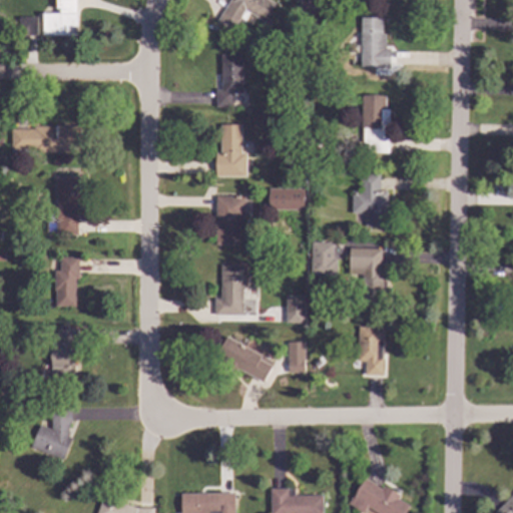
[(76,0),(77,35),(42,35),(42,14),(59,14),(59,8),(56,9),(55,0),(76,0)]
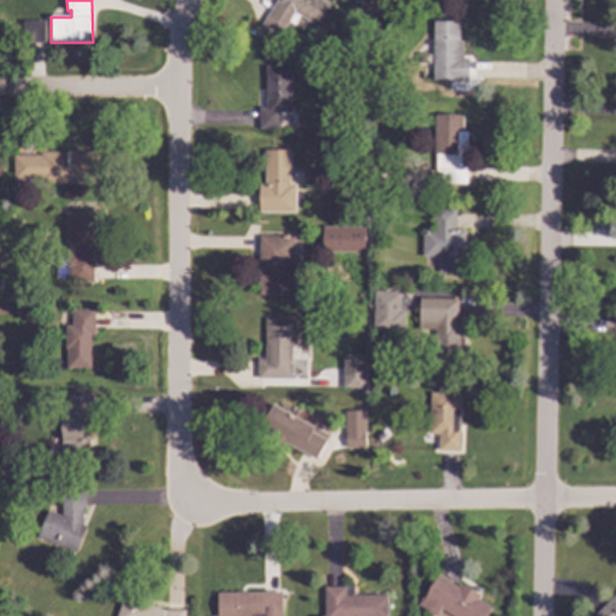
[(321,0),(330,5),(317,27),(300,16),(294,24),(288,21),(278,37),(259,27),(274,0),(321,0)]
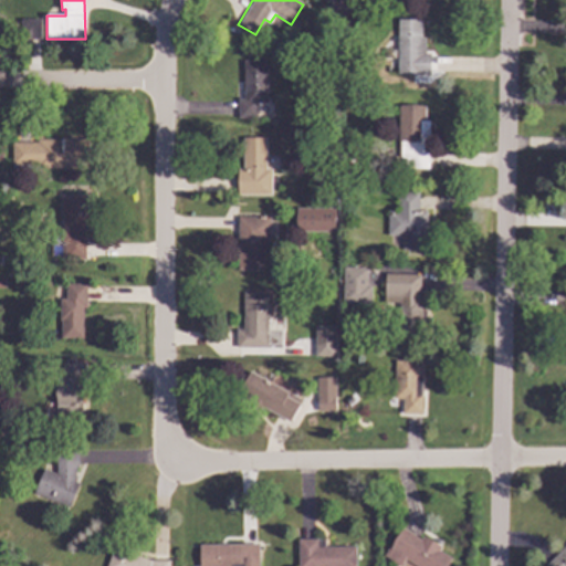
[(349,0),(341,8),(345,13),(337,21),(325,6),(332,0),(349,0)]
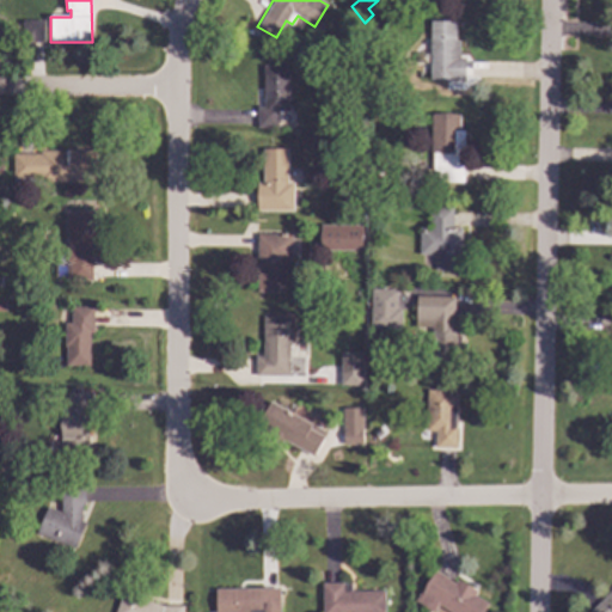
[(44,42),(23,42),(23,20),(44,20),(44,42)]
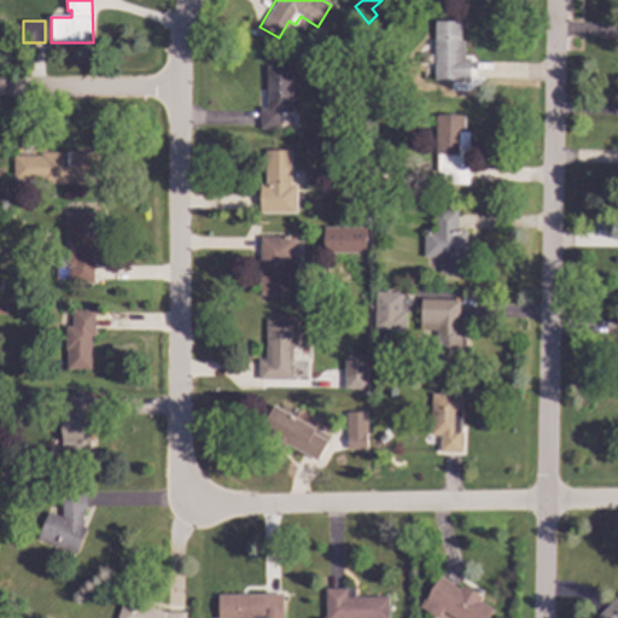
[(460,41),(465,41),(465,58),(470,58),(470,82),(435,82),(435,21),(460,21),(460,41)]
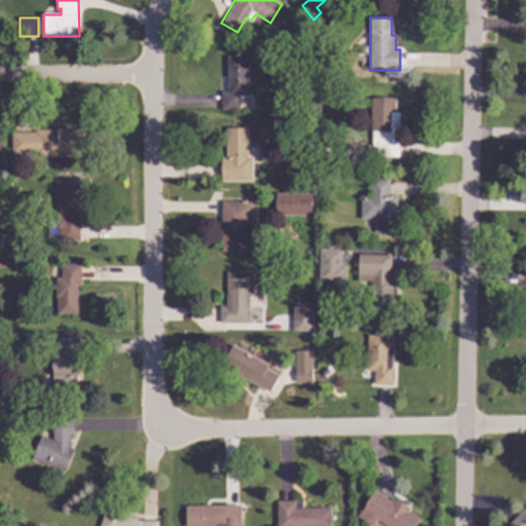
[(248,95),(238,96),(238,110),(221,110),(221,91),(227,91),(227,55),(247,55),(248,95)]
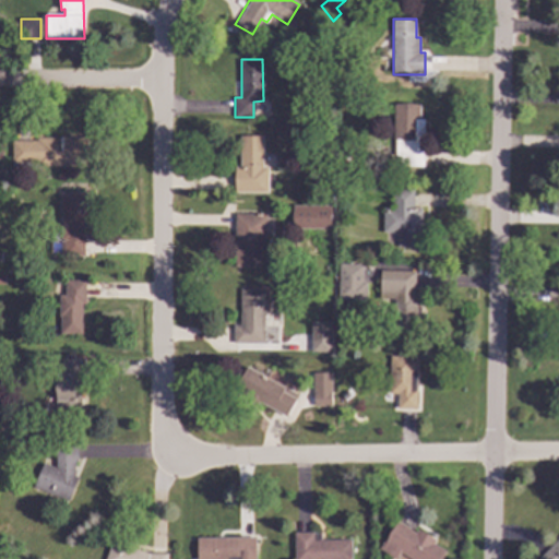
[(419,119),(423,119),(423,167),(400,167),(400,156),(395,156),(395,139),(393,139),(393,105),(419,104),(419,119)]
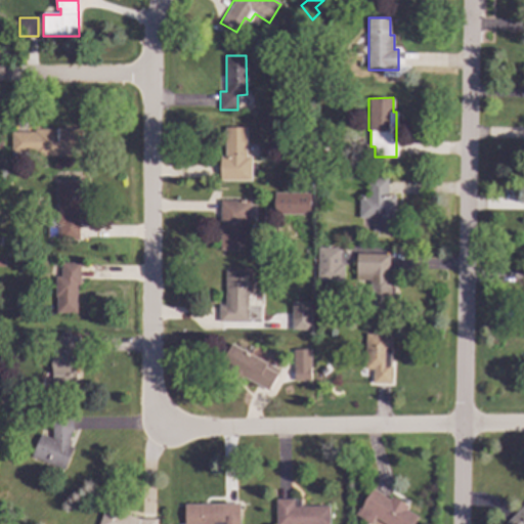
[(247,157),(251,157),(251,180),(220,181),(220,157),(224,157),(224,128),(246,128),(247,157)]
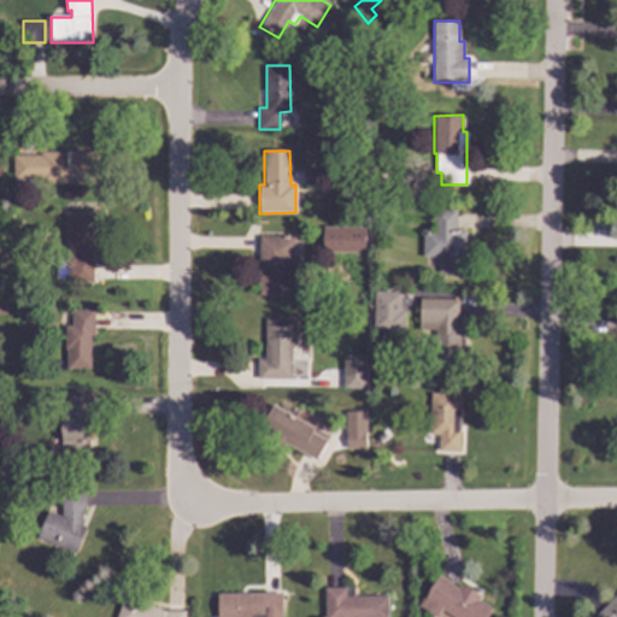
[(95,184),(41,184),(41,180),(13,181),(13,156),(41,156),(41,152),(95,152),(95,184)]
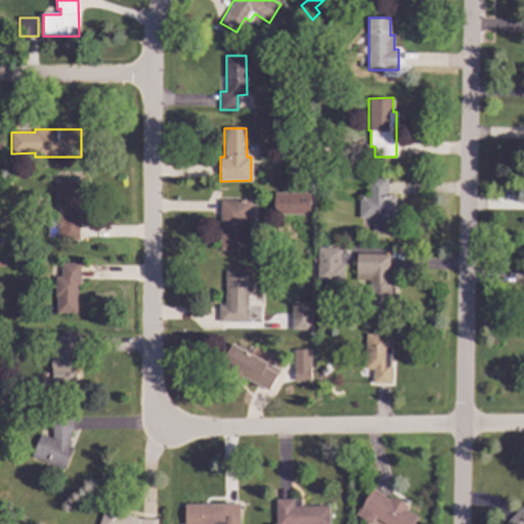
[(299,140),(291,140),(291,133),(299,132),(299,140)]
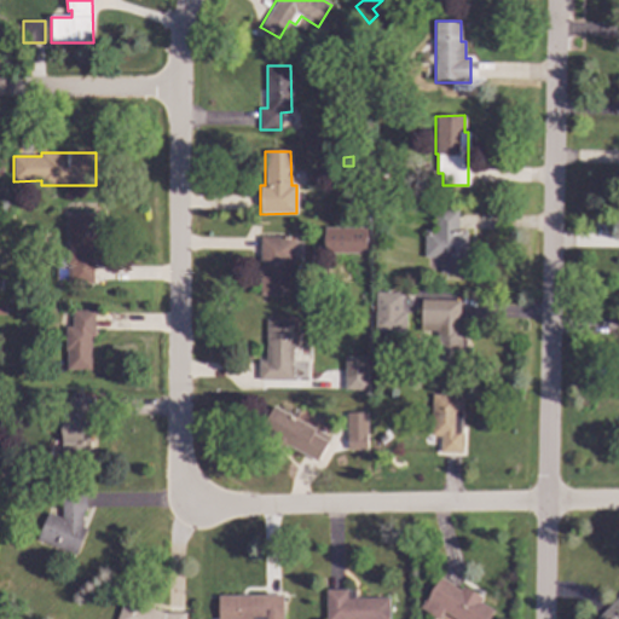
[(458,231),(466,231),(467,273),(440,273),(440,258),(423,258),(423,231),(434,231),(434,210),(458,209),(458,231)]
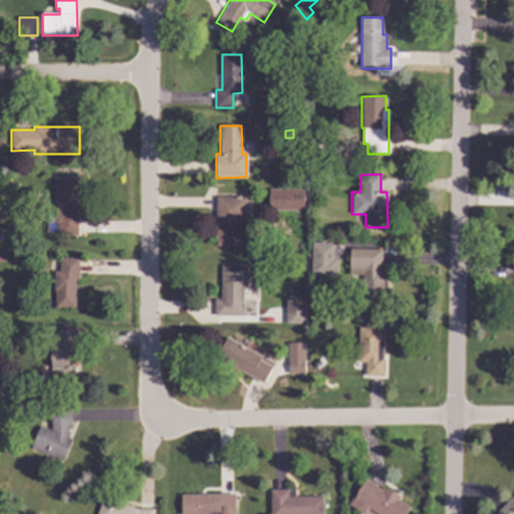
[(79,222),(77,222),(78,235),(58,235),(58,221),(55,221),(55,178),(79,178),(79,222)]
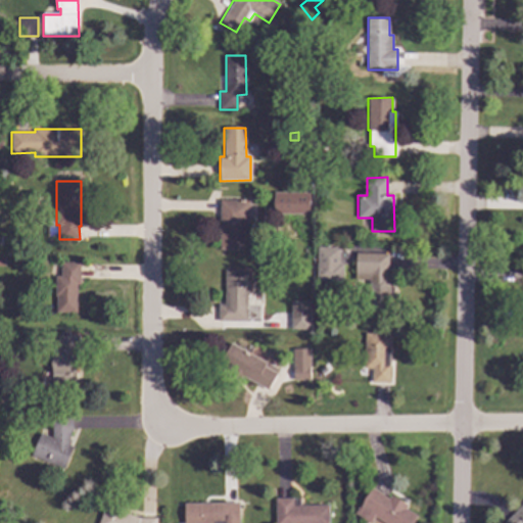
[(273,215),(308,215),(308,193),(273,193),(273,215)]
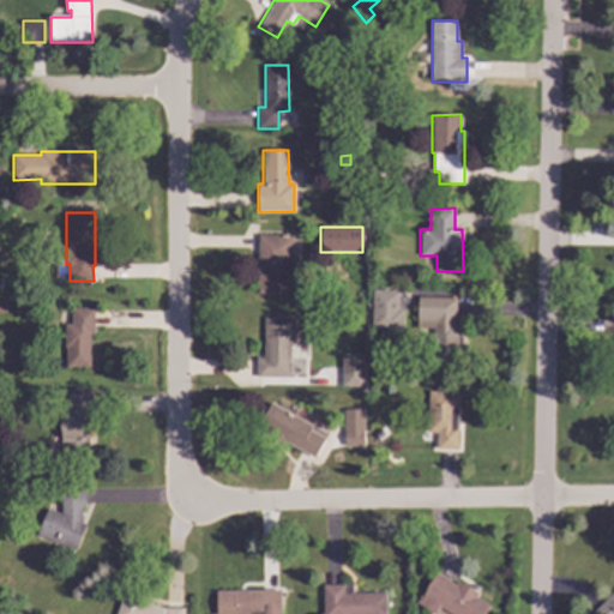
[(282,236),(292,236),(293,262),(284,262),(284,293),(257,293),(257,234),(282,234),(282,236)]
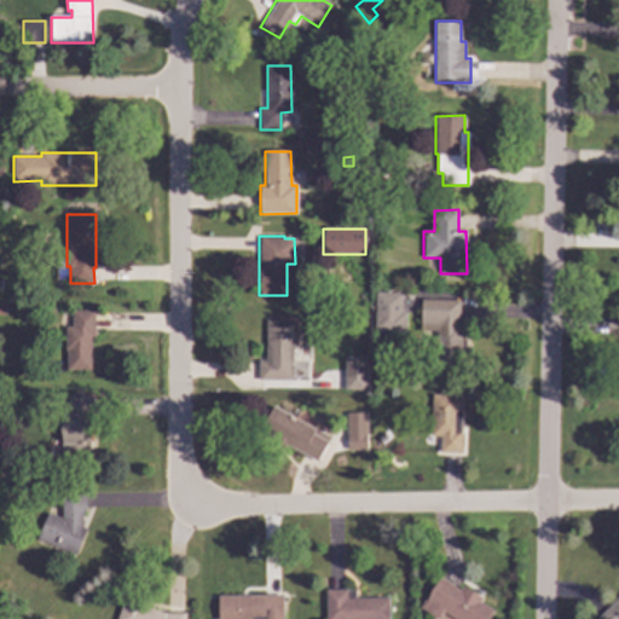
[(388,301),(379,301),(379,290),(388,290),(388,301)]
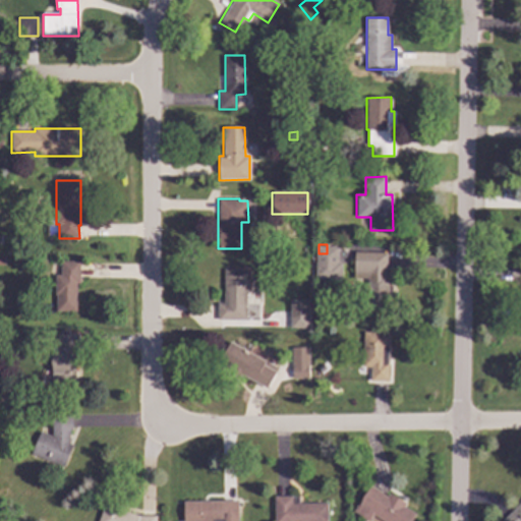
[(386,274),(388,274),(388,286),(390,286),(390,312),(366,312),(366,294),(364,294),(364,284),(366,284),(366,279),(354,279),(354,251),(386,251),(386,274)]
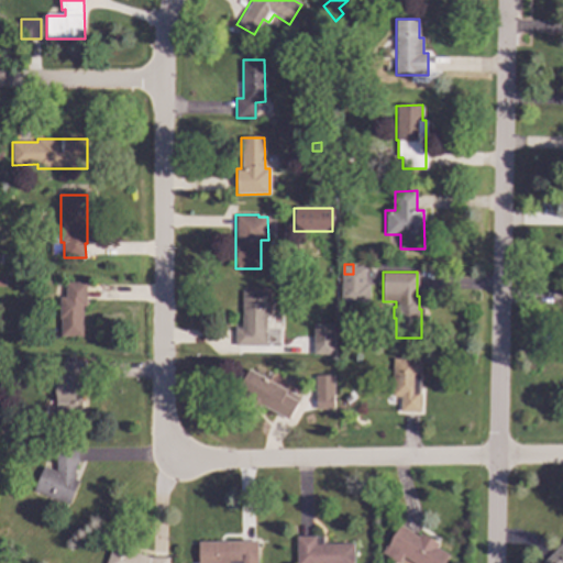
[(87,306),(81,307),(83,337),(61,337),(59,283),(87,282),(87,306)]
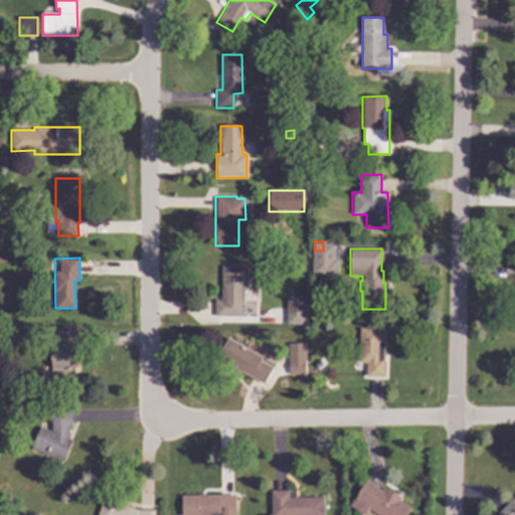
[(243,316),(214,317),(214,300),(221,300),(221,267),(242,267),(243,316)]
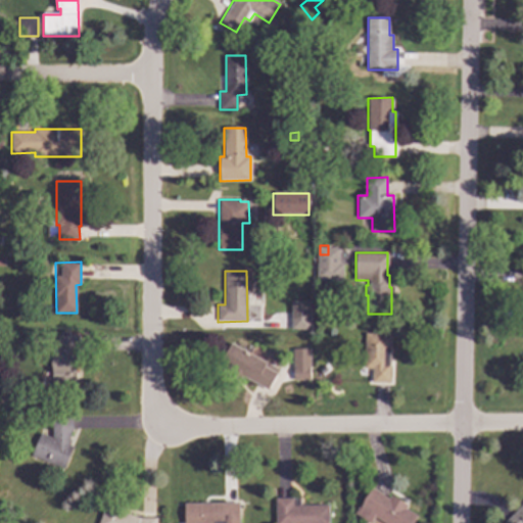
[(305,328),(294,328),(294,319),(305,319),(305,328)]
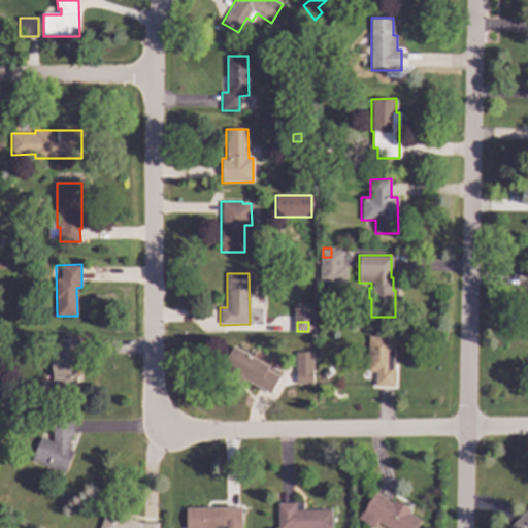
[(79,363),(76,363),(76,389),(75,389),(75,398),(54,399),(54,386),(44,387),(43,374),(53,374),(52,354),(60,354),(59,351),(52,352),(52,343),(59,343),(59,338),(79,337),(79,363)]
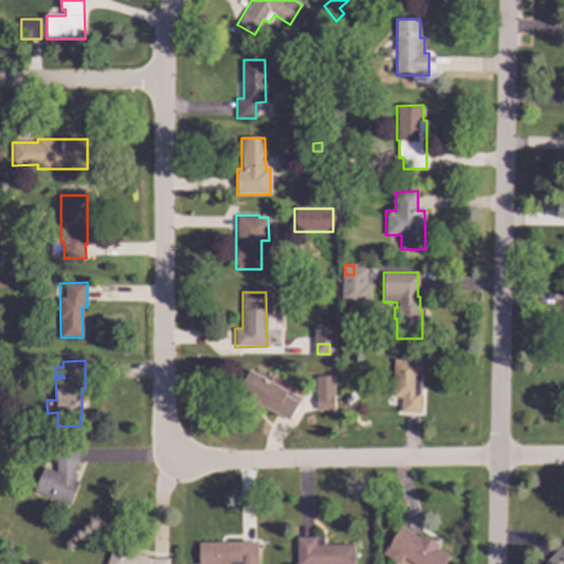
[(422,412),(401,413),(401,397),(392,397),(392,360),(422,360),(422,412)]
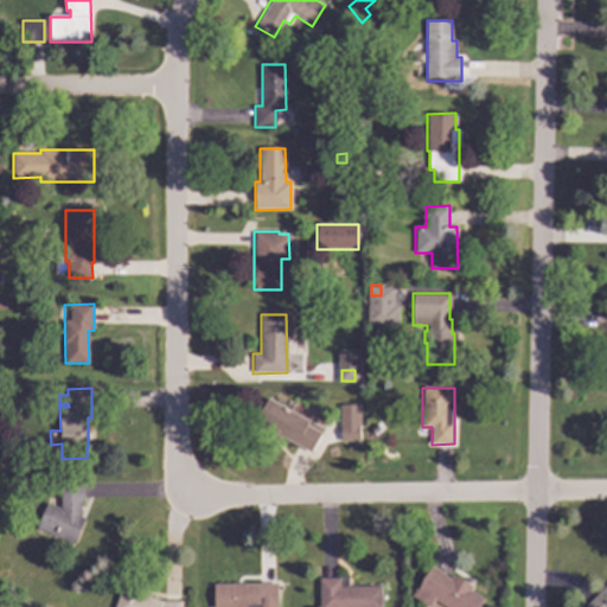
[(324,429),(311,453),(280,436),(279,440),(267,434),(269,429),(255,422),(267,398),(324,429)]
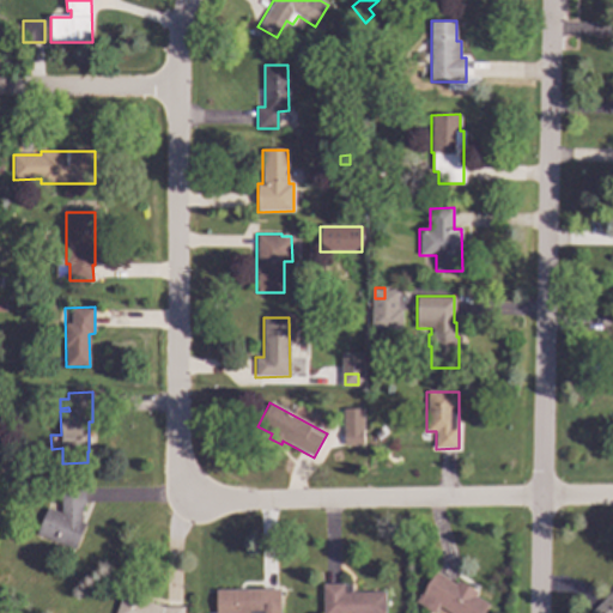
[(362,445),(362,410),(343,410),(343,447),(362,445)]
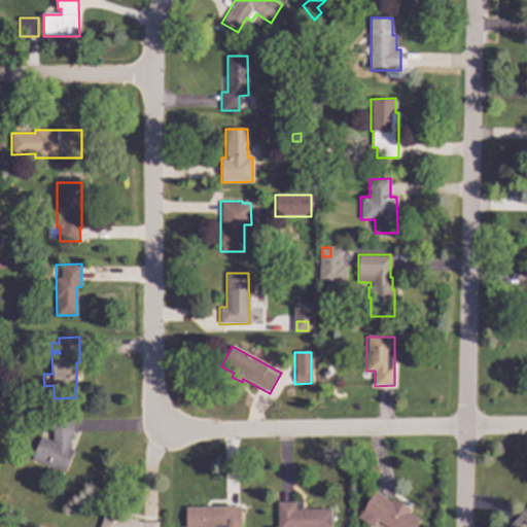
[(73,435),(69,435),(70,449),(73,450),(64,472),(32,458),(40,436),(53,442),(53,416),(72,416),(73,435)]
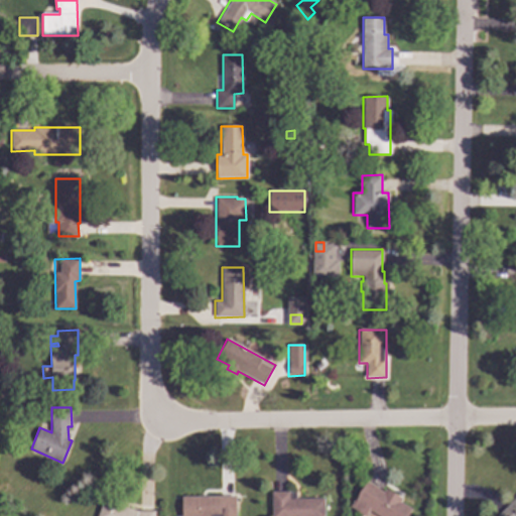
[(383,492),(386,488),(402,499),(400,502),(411,509),(406,515),(377,515),(369,511),(366,515),(361,515),(363,514),(350,507),(366,481),(383,492)]
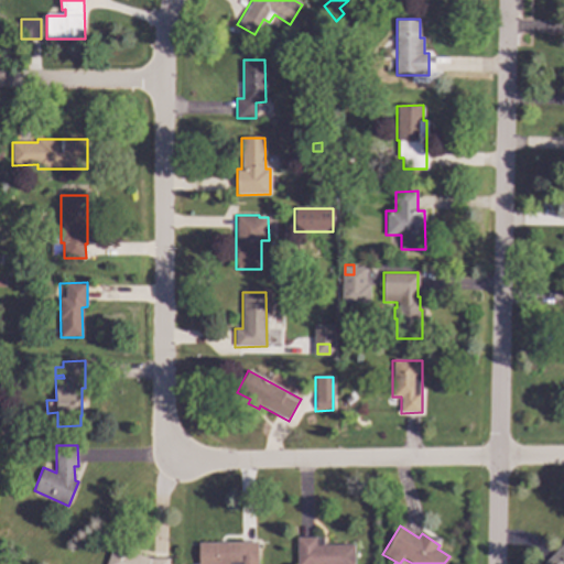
[(324,538),(324,544),(355,544),(354,563),(297,563),(299,537),(324,538)]
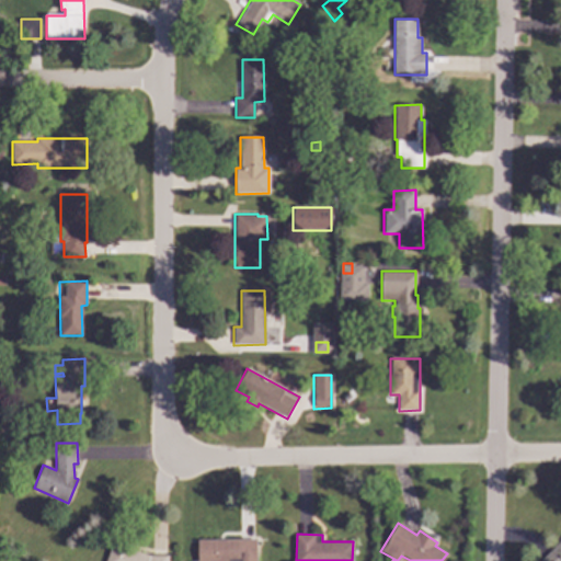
[(135,547),(134,550),(149,556),(169,556),(168,560),(104,560),(113,539),(135,547)]
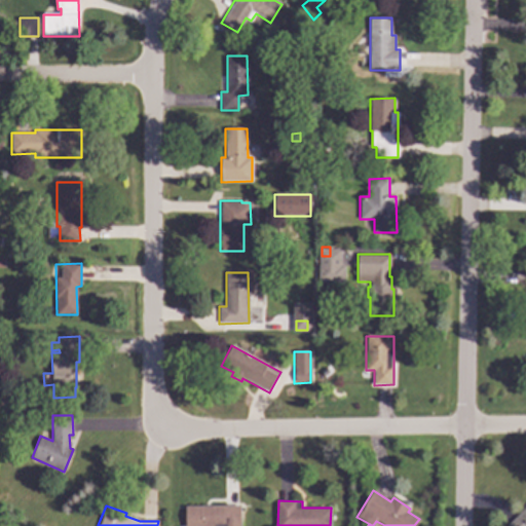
[(240,525),(185,525),(185,505),(240,505),(240,525)]
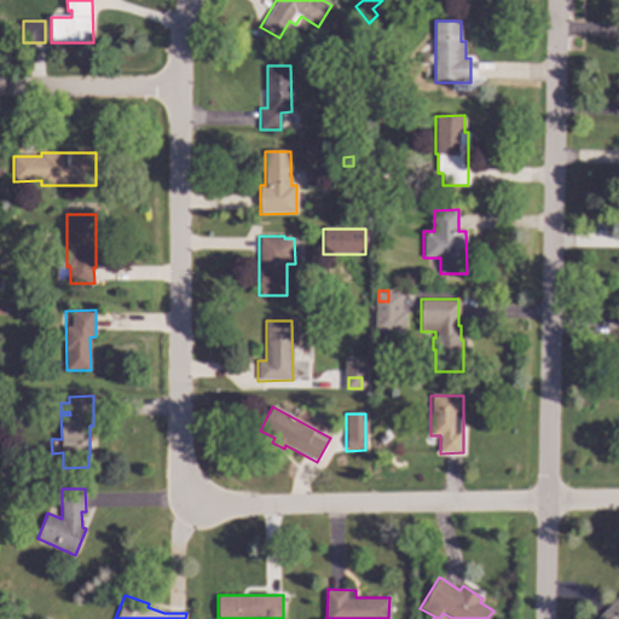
[(618,618),(596,618),(618,596),(618,618)]
